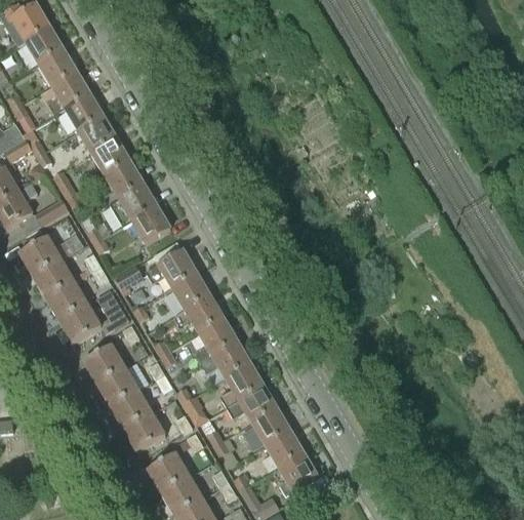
[(26,42),(51,27),(37,4),(24,12),(18,3),(0,14),(19,46),(26,42)]
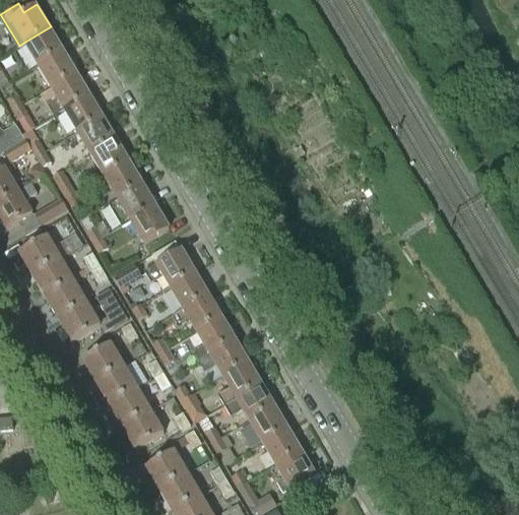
[(64,49),(51,26),(25,42),(39,64),(64,49)]
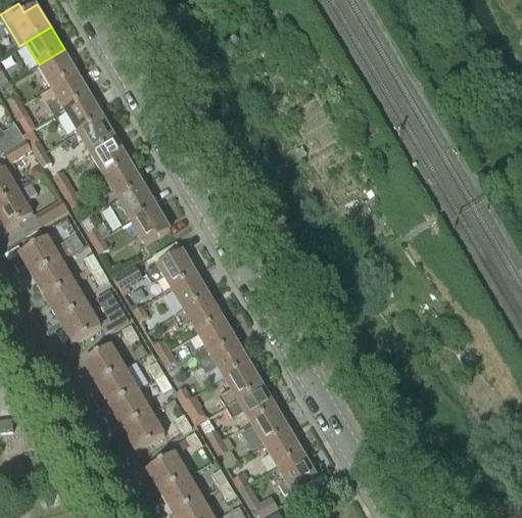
[(78,73),(64,49),(39,64),(52,87),(78,73)]
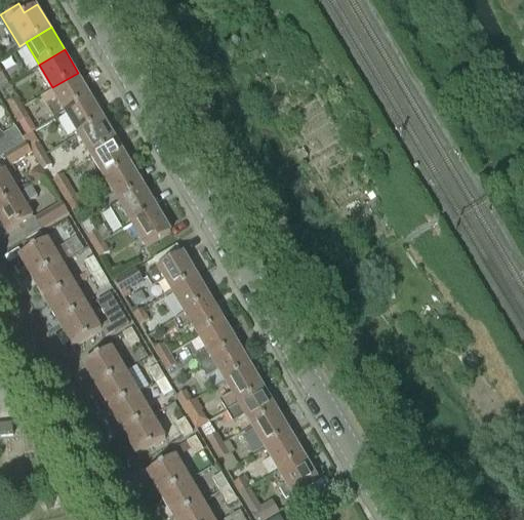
[(52,87),(40,94),(53,116),(66,109),(91,94),(78,73),(52,87)]
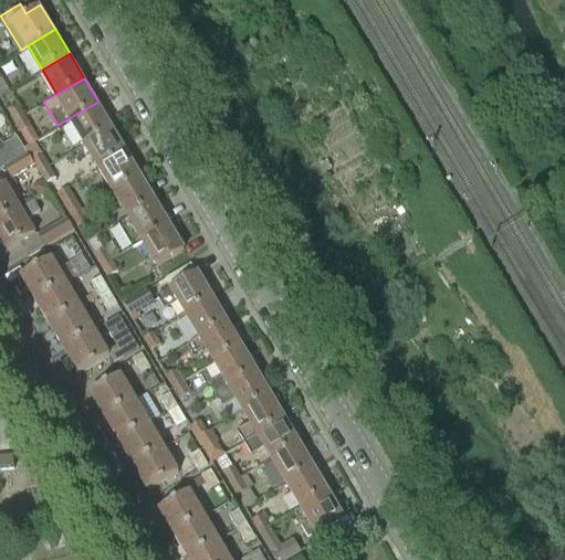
[(24,113),(24,112),(17,101),(7,107),(14,119),(24,113)]
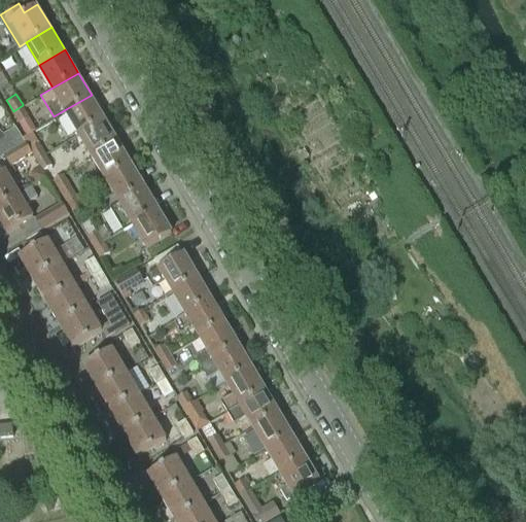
[(92,95),(66,109),(79,132),(105,117),(92,95)]
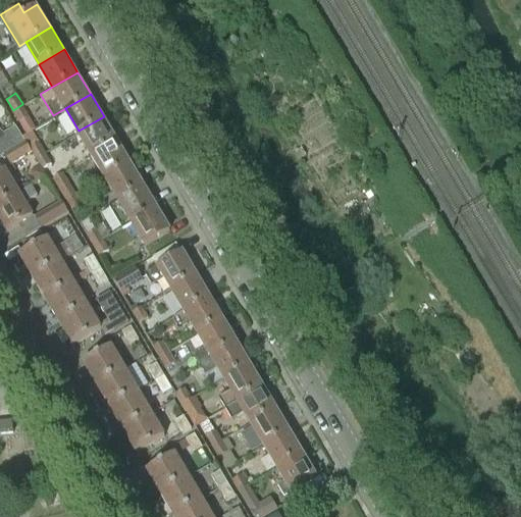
[(13,110),(25,132),(27,133),(32,130),(31,128),(35,126),(29,114),(32,111),(25,101),(22,103),(22,104),(13,110)]
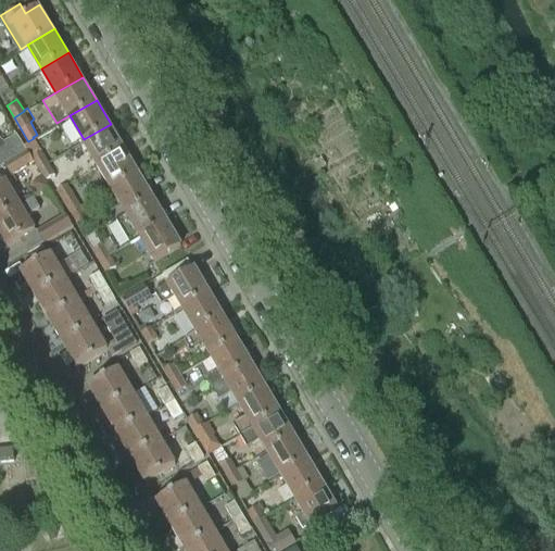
[(111,124),(84,139),(99,163),(125,148),(111,124)]
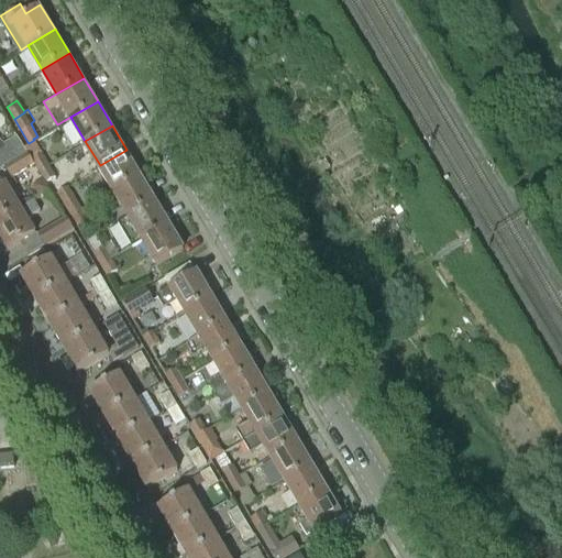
[(0,165),(3,164),(4,165),(28,151),(23,144),(15,133),(3,141),(0,138),(0,165)]
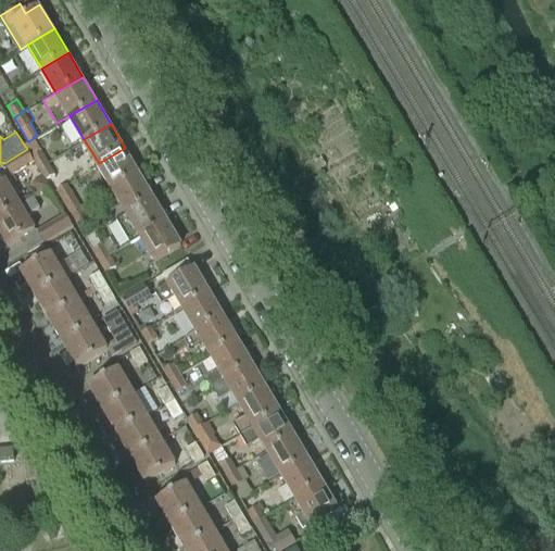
[(27,140),(23,142),(27,149),(34,159),(33,160),(38,167),(48,161),(34,138),(28,141),(27,140)]
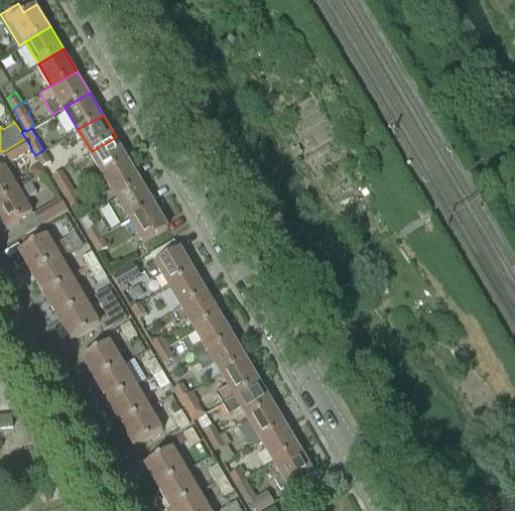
[(129,158),(116,137),(92,151),(104,173),(129,158)]
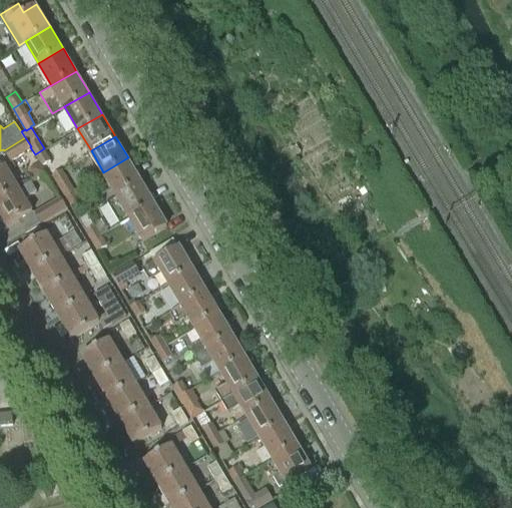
[(25,137),(4,150),(9,159),(30,147),(31,146),(25,137)]
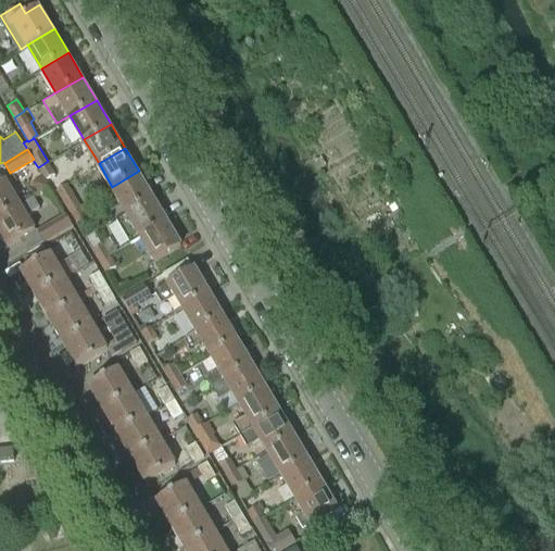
[(48,161),(38,167),(45,177),(54,171),(48,161)]
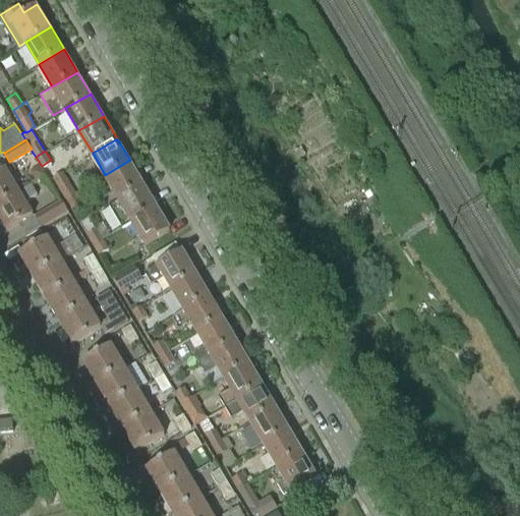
[(130,160),(105,175),(114,189),(104,195),(108,204),(143,182),(130,160)]
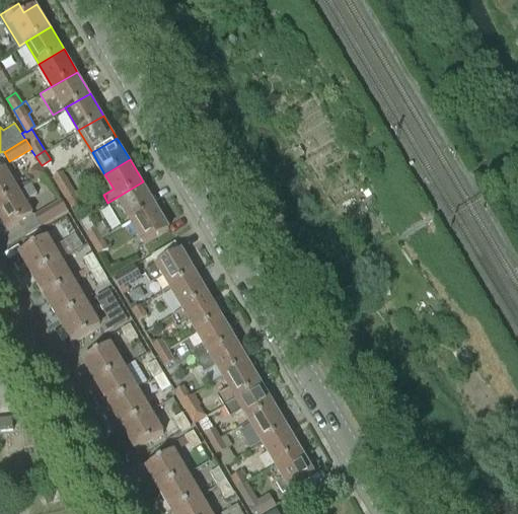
[(0,201),(20,190),(20,188),(11,174),(12,173),(8,166),(7,167),(7,166),(0,170),(0,201)]
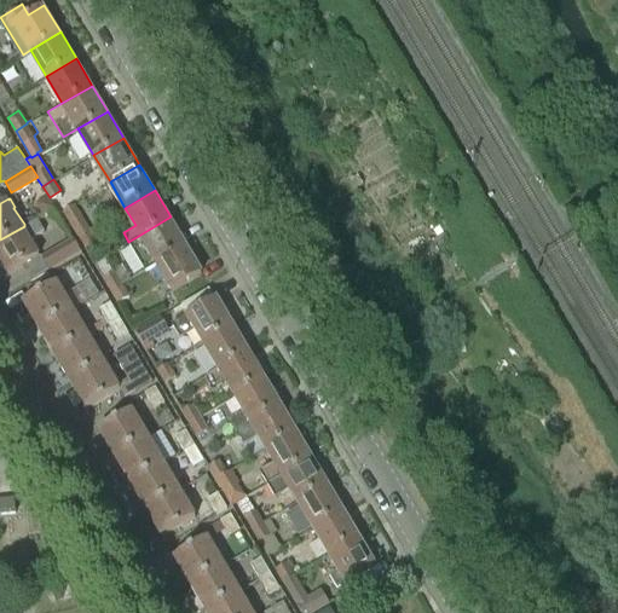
[(90,229),(74,202),(62,209),(78,236),(90,229)]
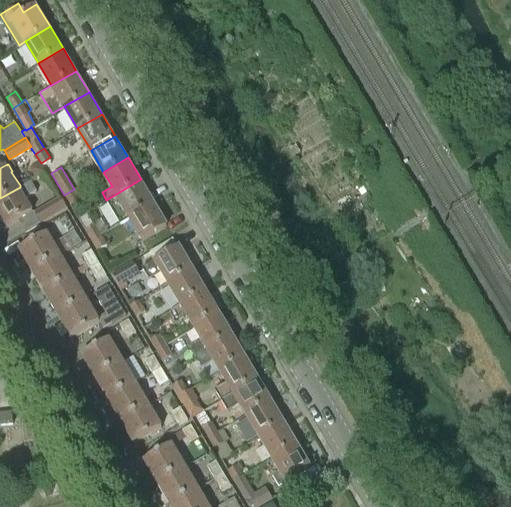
[(141,179),(106,200),(119,221),(129,215),(130,216),(154,201),(141,179)]
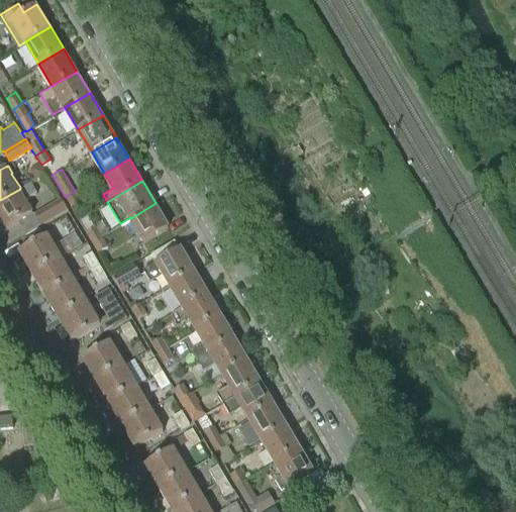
[(0,211),(9,226),(18,220),(25,231),(42,221),(36,211),(34,211),(26,197),(25,197),(36,191),(30,182),(20,187),(20,189),(0,200),(0,211)]
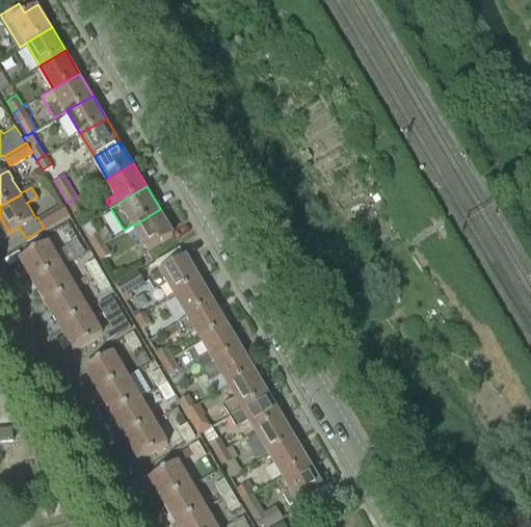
[(83,192),(77,196),(67,203),(73,212),(89,202),(83,192)]
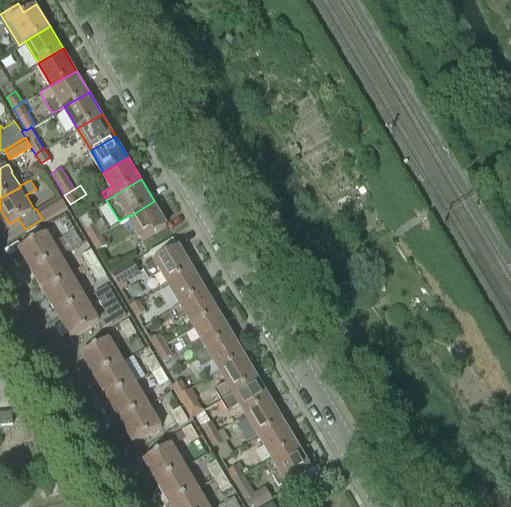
[(42,219),(66,206),(62,199),(59,195),(36,209),(42,219)]
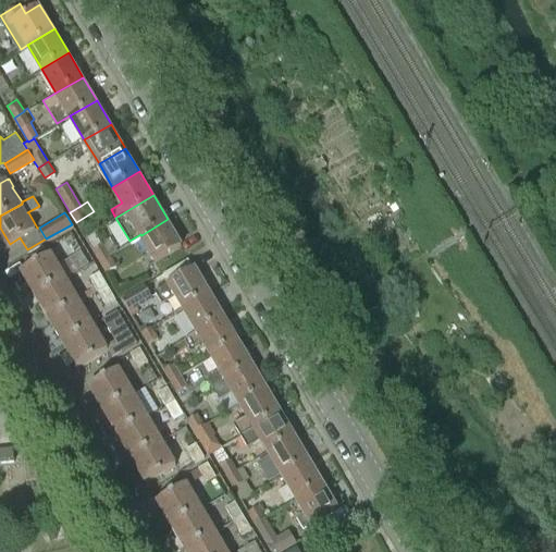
[(183,243),(168,219),(141,235),(156,259),(183,243)]
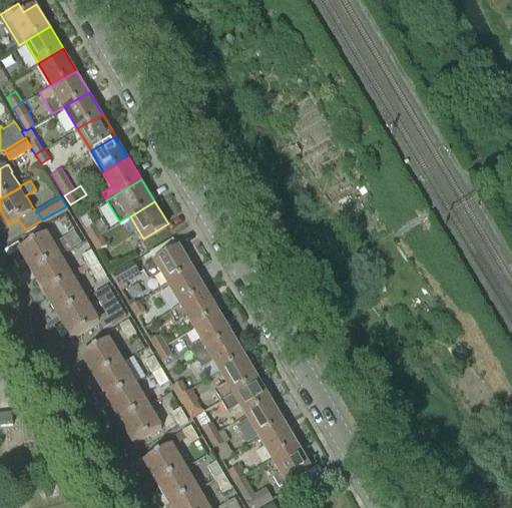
[(91,239),(100,234),(86,211),(78,216),(91,239)]
